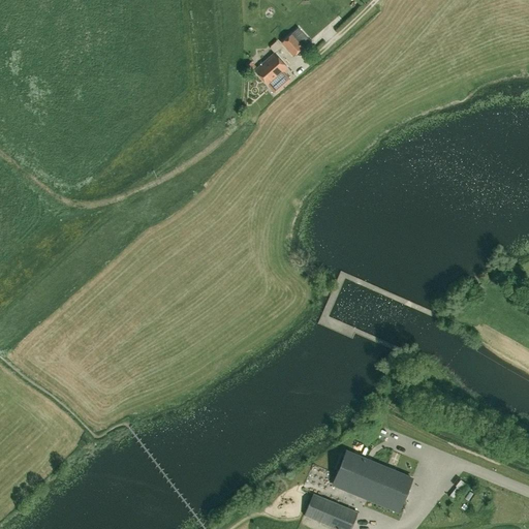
[(297,30),(281,43),(293,56),(308,42),(297,30)]
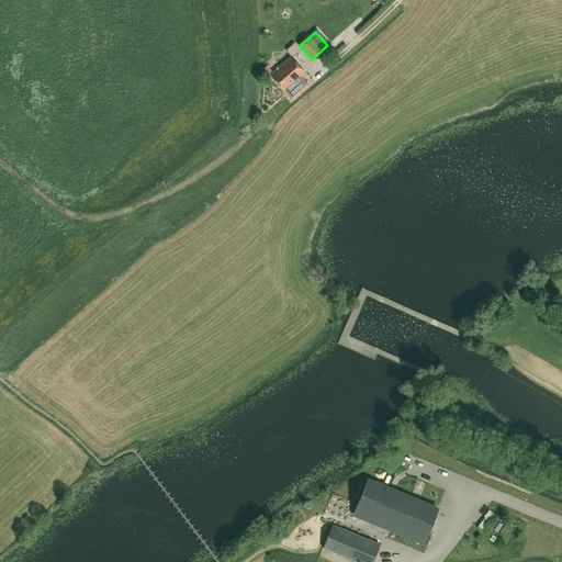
[(291,56),(270,75),(284,91),(287,89),(292,97),(305,85),(299,78),(306,71),(292,56),(300,49),(294,44),(289,48),(288,53),(291,56)]
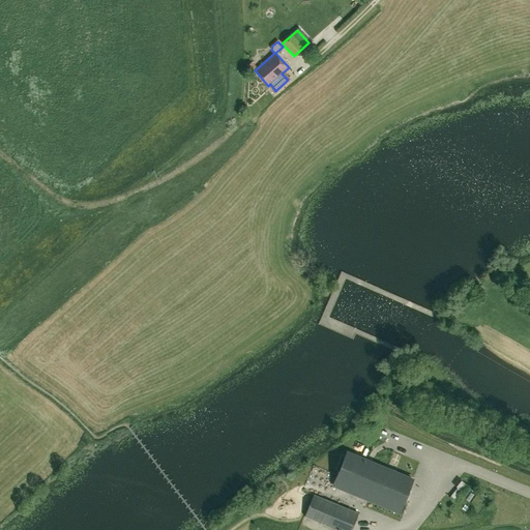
[(252,62),(247,66),(252,71),(257,67),(252,62)]
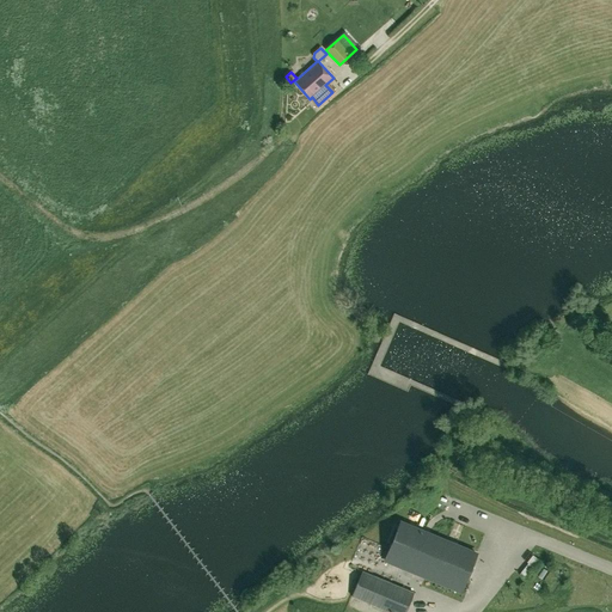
[(476,554),(402,522),(385,561),(460,592),(476,554)]
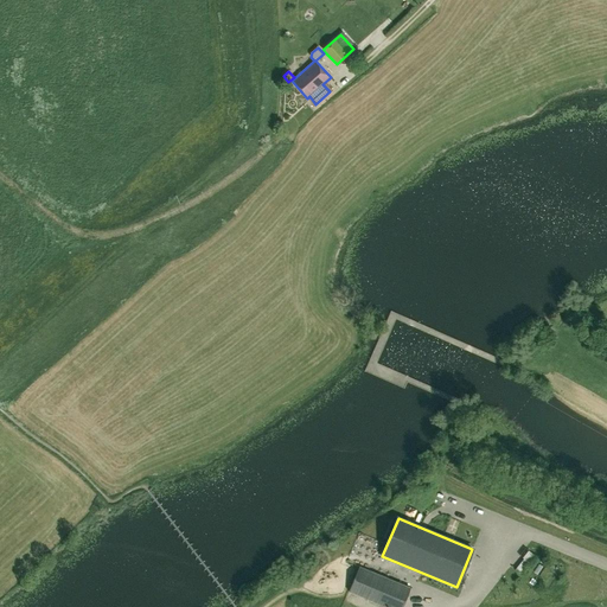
[(528,572),(537,554),(531,550),(521,568),(528,572)]
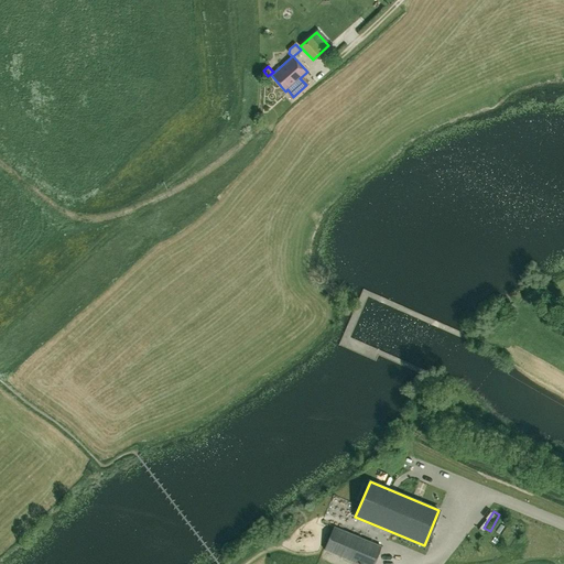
[(373,563),(382,546),(334,527),(324,550),(358,563),(373,563)]
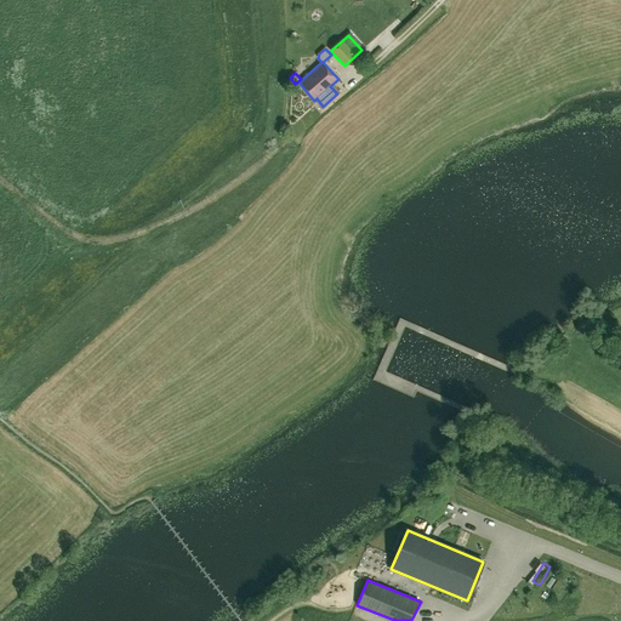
[(332,594),(331,597),(341,600),(346,590),(332,584),(329,592),(332,594)]
